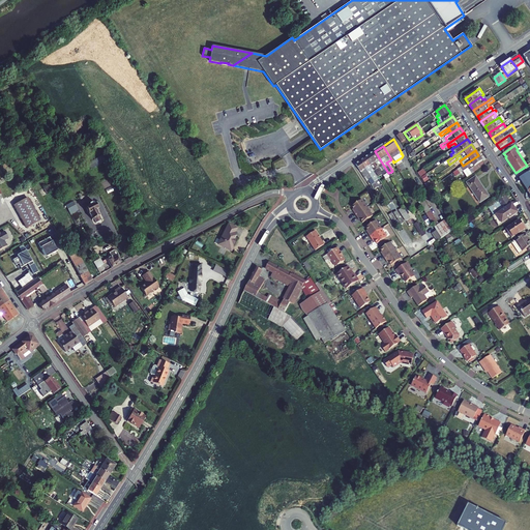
[(375,151),(370,154),(382,174),(383,176),(388,173),(375,151)]
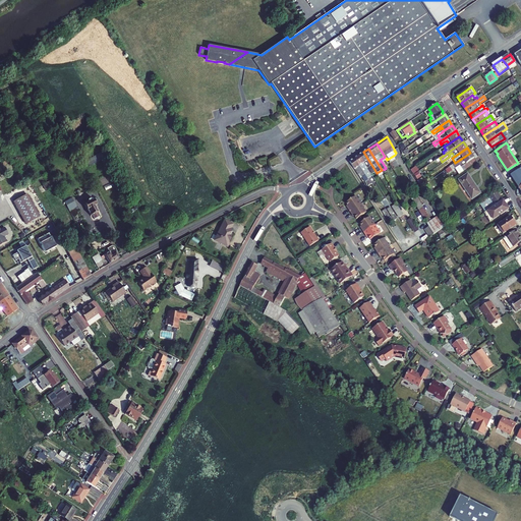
[(372,173),(375,171),(363,152),(359,155),(367,168),(368,167),(372,173)]
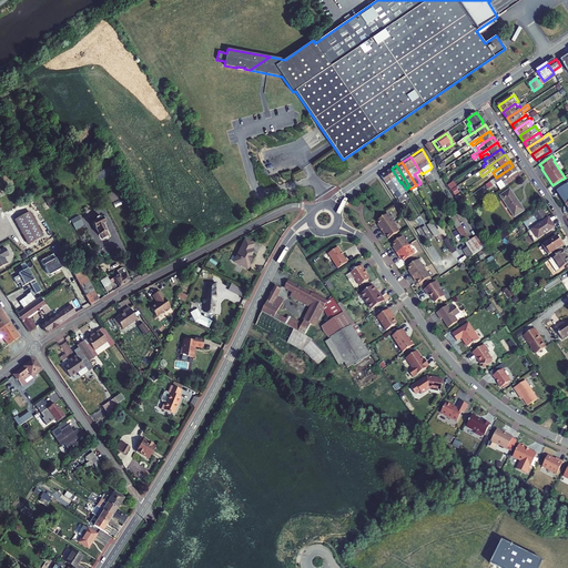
[(93,175),(97,181),(114,172),(110,166),(93,175)]
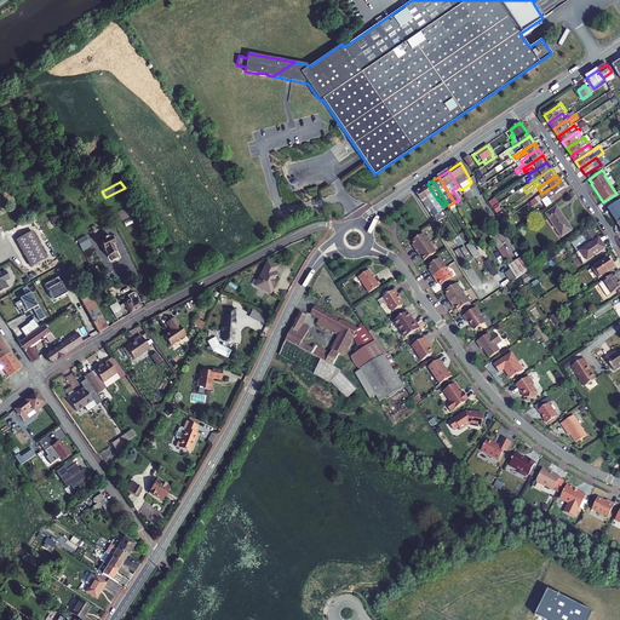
[(568,194),(560,182),(541,194),(530,202),(533,206),(541,201),(546,208),(568,194)]
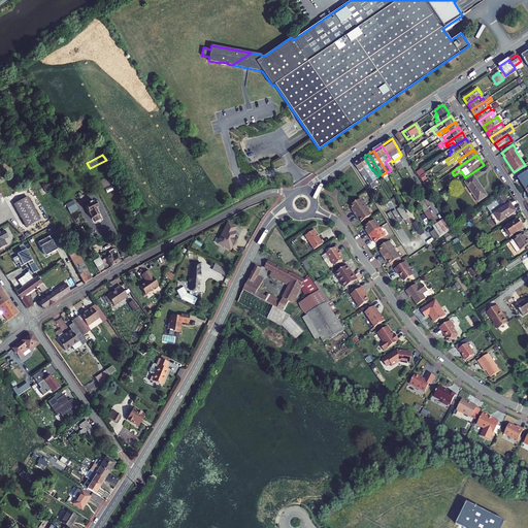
[(364,157),(359,161),(372,180),(377,178),(376,176),(372,170),(364,157)]
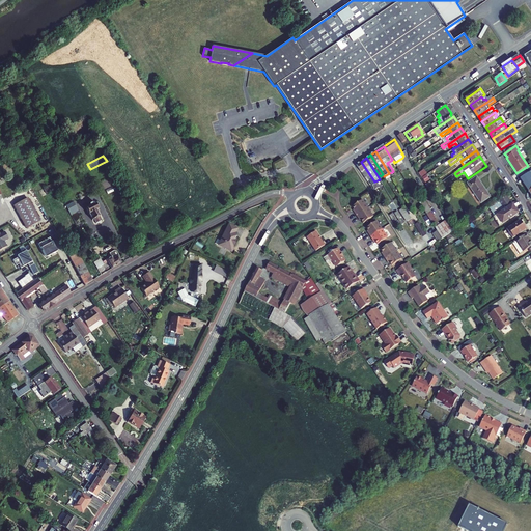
[(362,173),(365,178),(367,177),(369,180),(375,190),(379,188),(374,182),(361,162),(357,165),(362,173)]
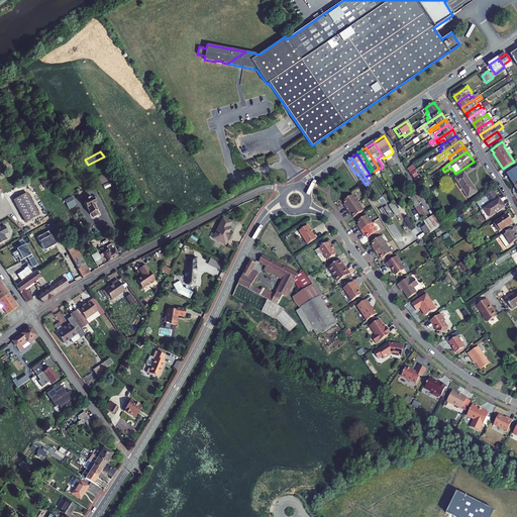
[(415,178),(420,175),(413,165),(408,169),(415,178)]
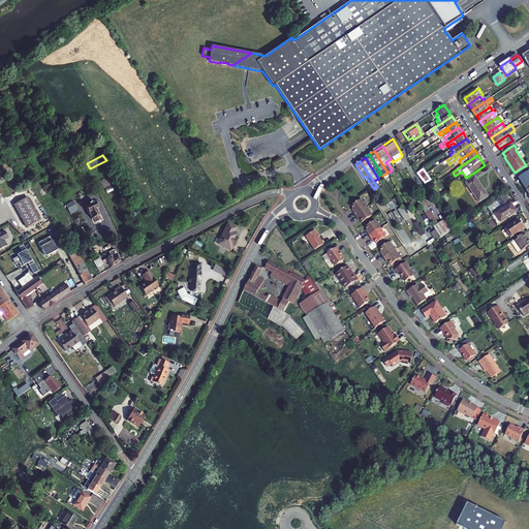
[(528,173),(528,172),(518,178),(527,191),(528,189),(528,173)]
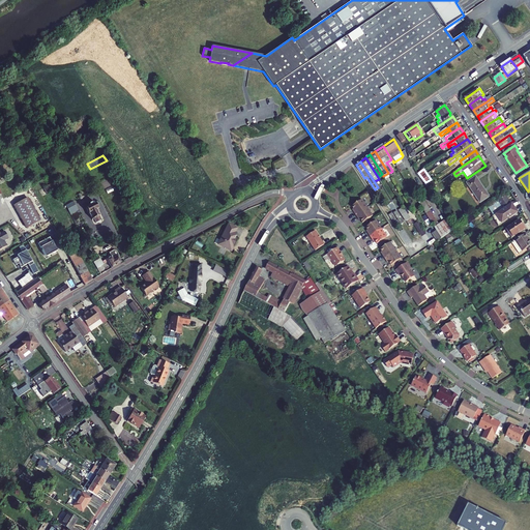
[(476,177),(467,183),(480,203),(490,197),(476,177)]
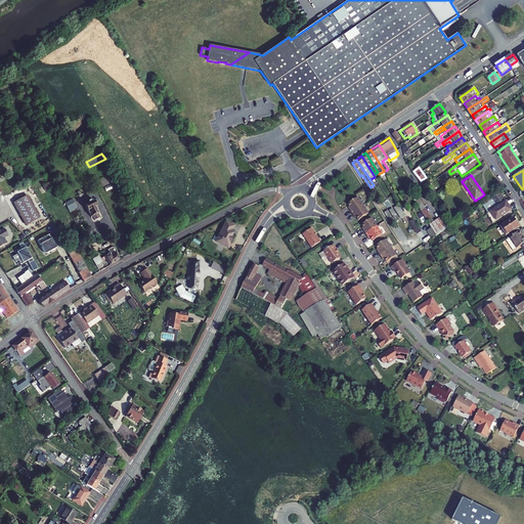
[(46,191),(53,187),(51,182),(43,185),(46,191)]
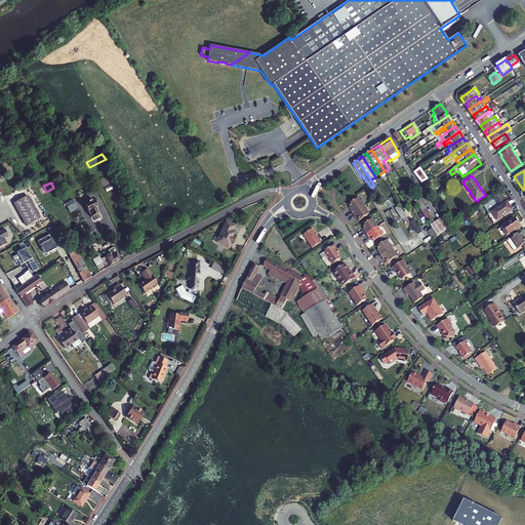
[(416,194),(412,197),(420,209),(425,207),(416,194)]
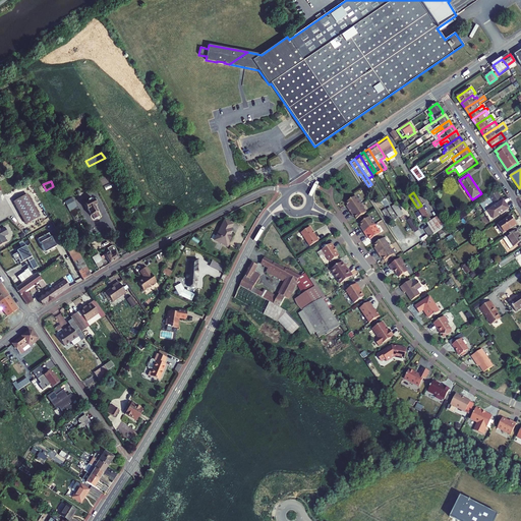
[(483,210),(485,213),(504,200),(498,192),(489,197),(481,203),(485,209),(483,210)]
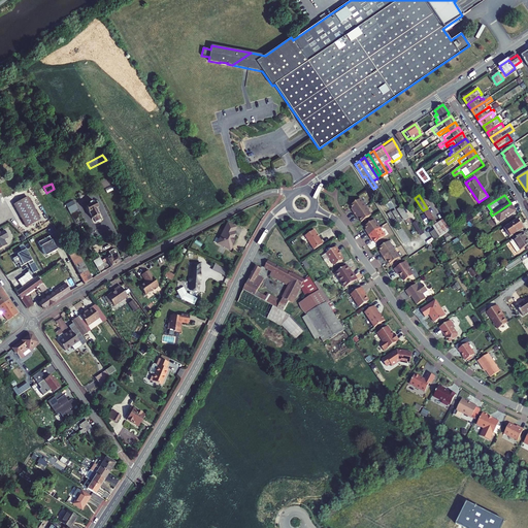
[(13,204),(26,227),(39,220),(27,197),(13,204)]
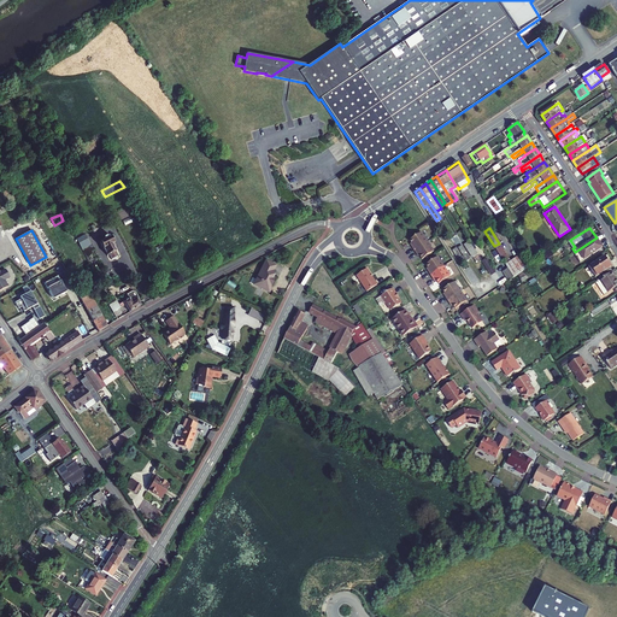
[(412,246),(415,251),(428,241),(421,233),(410,240),(411,244),(413,246),(412,246)]
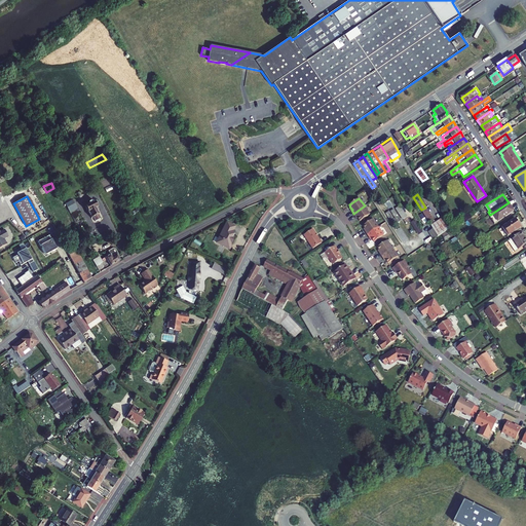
[(69,211),(76,207),(72,199),(65,203),(69,211)]
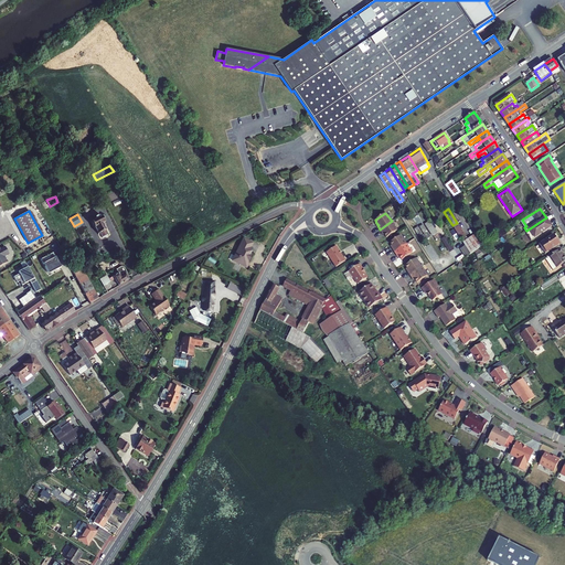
[(98,216),(97,216),(95,217),(96,220),(92,222),(94,228),(95,227),(98,234),(99,233),(102,237),(103,238),(107,236),(107,235),(106,231),(105,231),(102,224),(105,223),(102,216),(98,219),(98,216)]
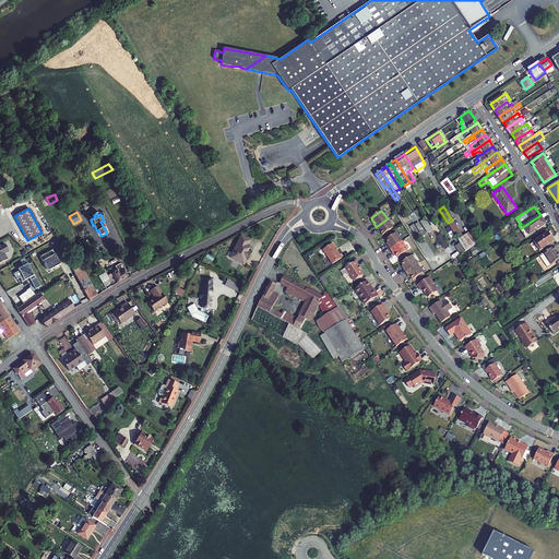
[(540,215),(521,228),(520,229),(525,238),(537,230),(546,225),(540,215)]
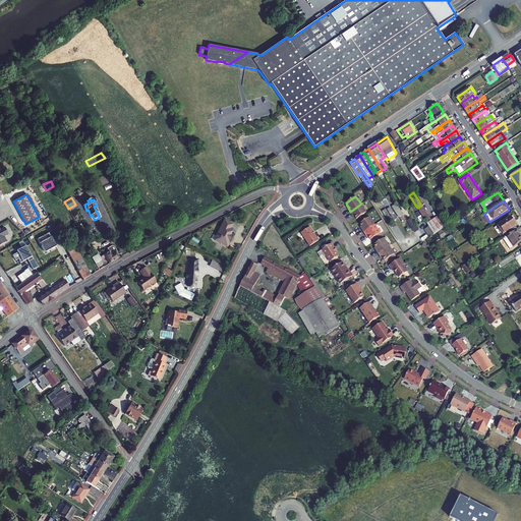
[(361,204),(350,212),(352,215),(353,214),(354,216),(356,219),(366,212),(361,204)]
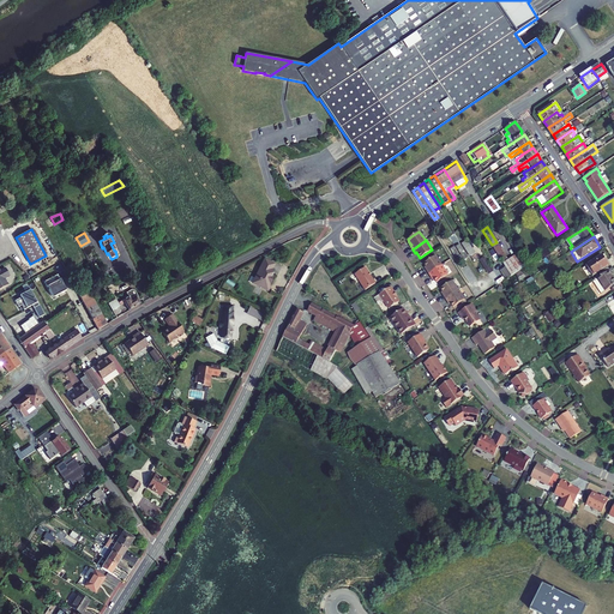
[(467,240),(462,244),(470,257),(471,257),(475,253),(467,240)]
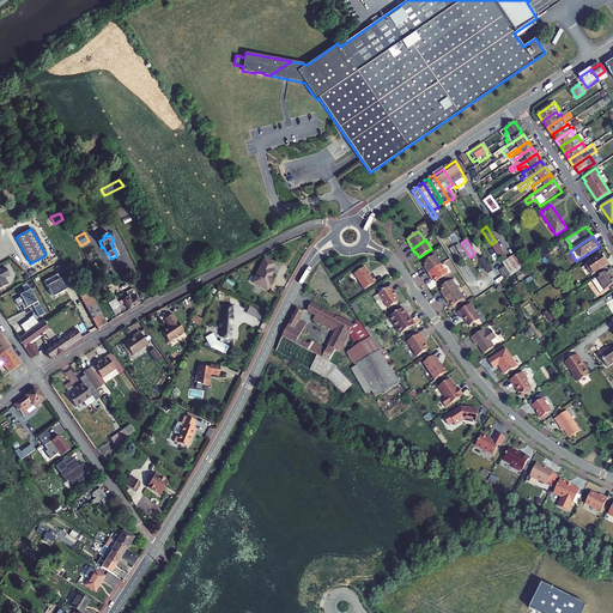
[(502,263),(508,260),(496,242),(491,244),(502,263)]
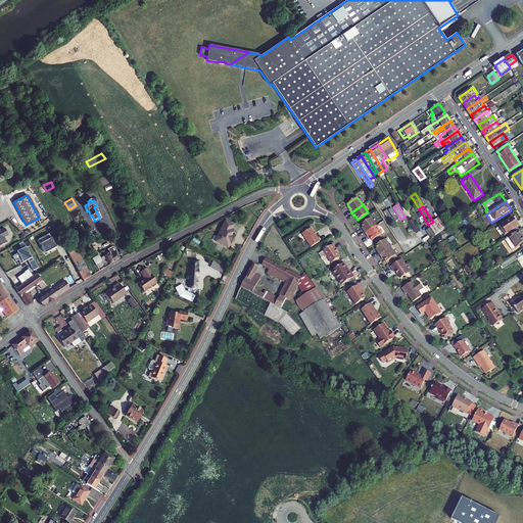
[(391,208),(388,210),(395,222),(398,220),(391,208)]
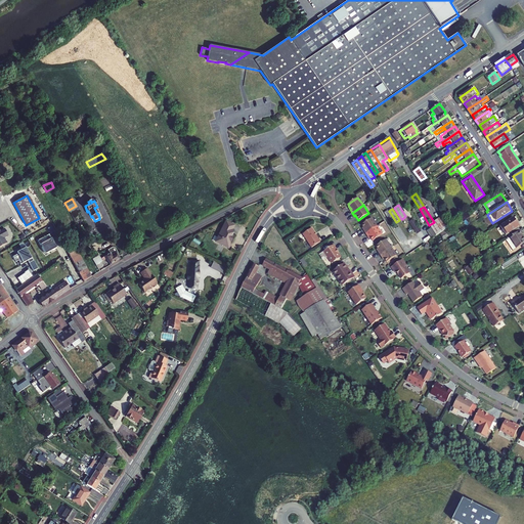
[(434,222),(429,225),(431,228),(436,235),(448,228),(442,219),(441,217),(434,222)]
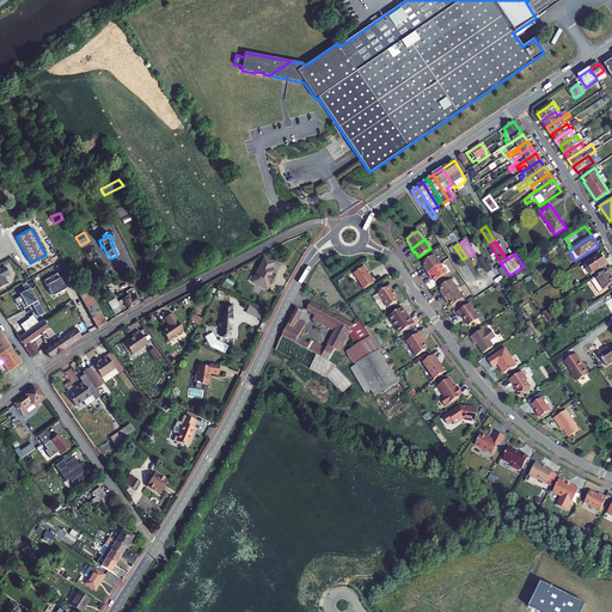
[(426,269),(428,273),(440,264),(434,255),(423,263),(424,265),(427,269),(426,269)]
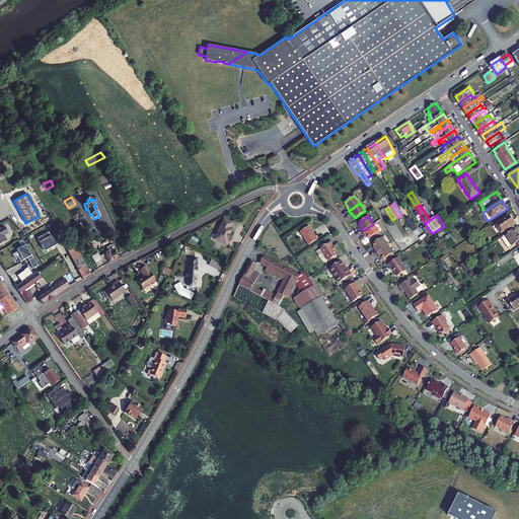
[(508,233),(516,228),(514,225),(515,224),(509,216),(497,223),(496,225),(501,233),(503,232),(506,230),(508,233)]
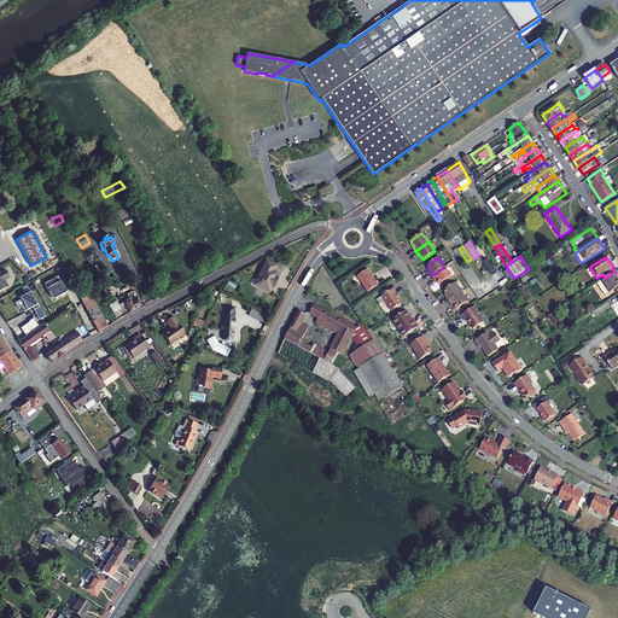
[(491,275),(496,273),(488,260),(484,262),(491,275)]
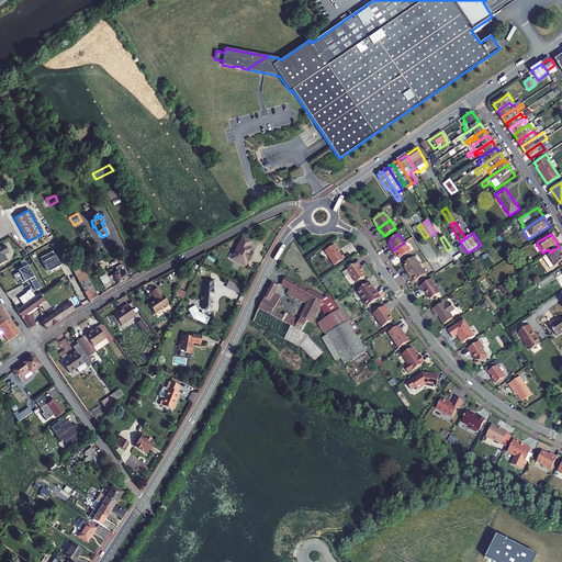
[(242,237),(231,259),(245,267),(247,262),(248,261),(245,260),(248,253),(251,247),(249,246),(251,242),(242,237)]
